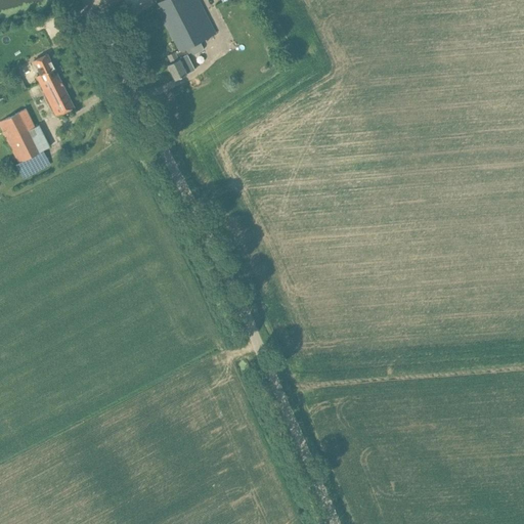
[(199,0),(163,0),(155,4),(179,51),(184,48),(188,46),(191,52),(194,53),(202,49),(203,47),(200,41),(216,33),(199,0)]
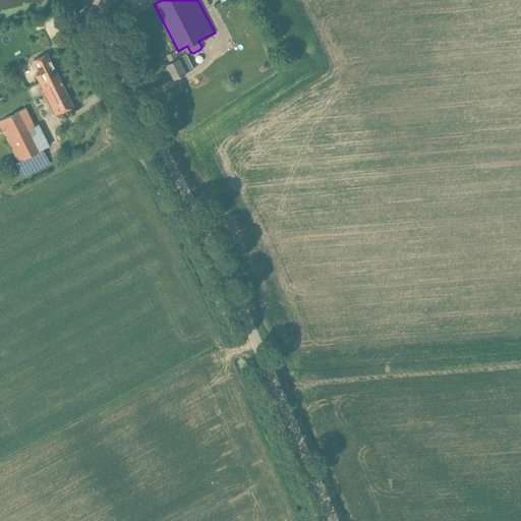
[(173,51),(166,55),(170,62),(167,63),(174,78),(185,73),(193,68),(186,54),(178,58),(177,58),(174,53),(173,51)]
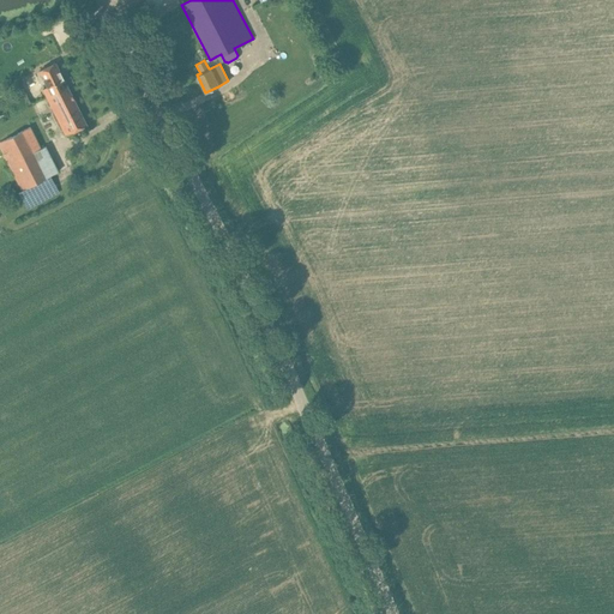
[(42,89),(46,96),(65,134),(86,125),(54,62),(38,71),(47,86),(42,89)]
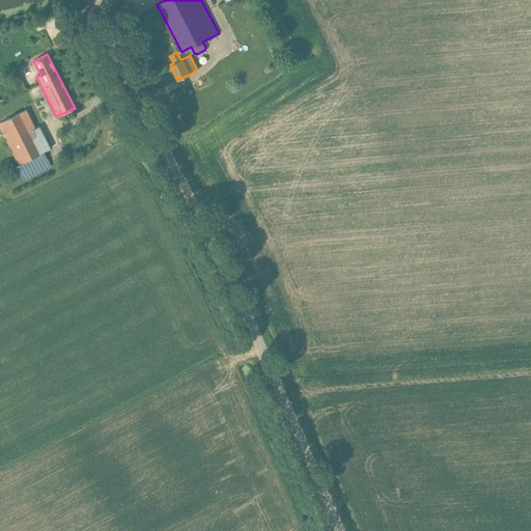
[(26,88),(22,80),(6,87),(10,95),(26,88)]
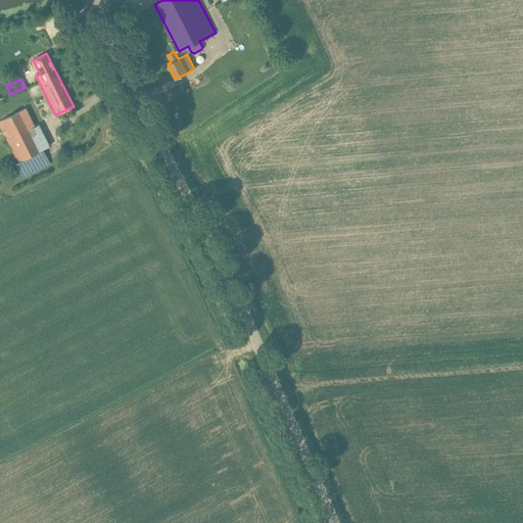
[(38,125),(34,127),(25,108),(0,120),(0,126),(18,161),(49,146),(38,125)]
